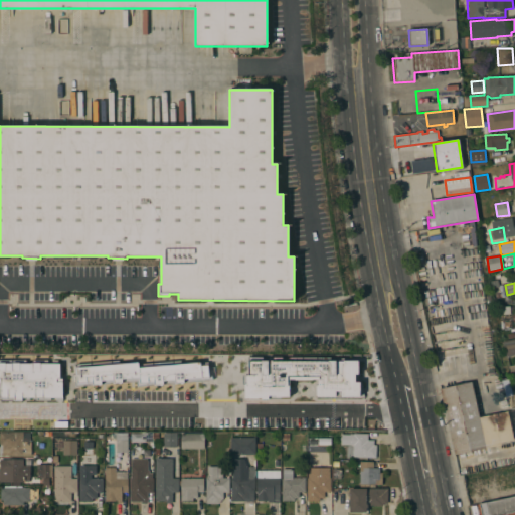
[(434,319),(432,310),(456,305),(458,314),(434,319)]
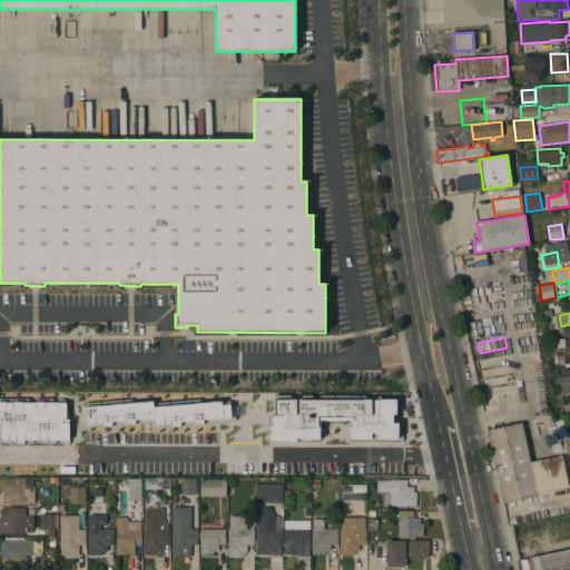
[(556,349),(556,338),(564,338),(564,349),(556,349)]
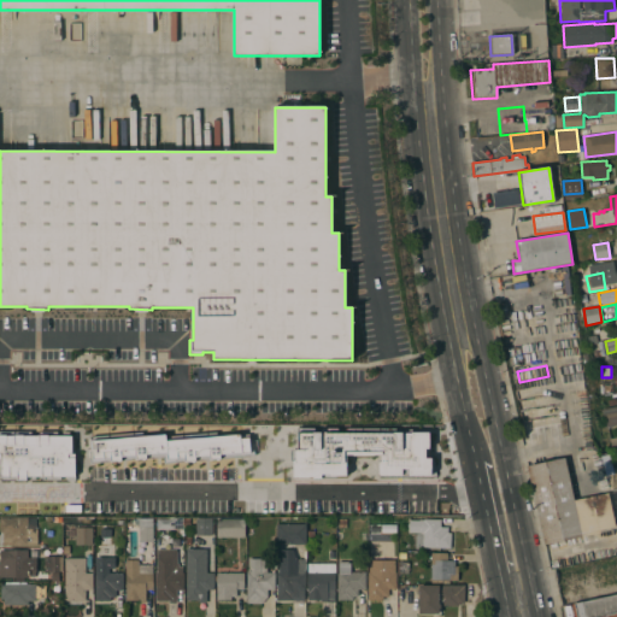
[(611,385),(612,393),(604,394),(603,385),(611,385)]
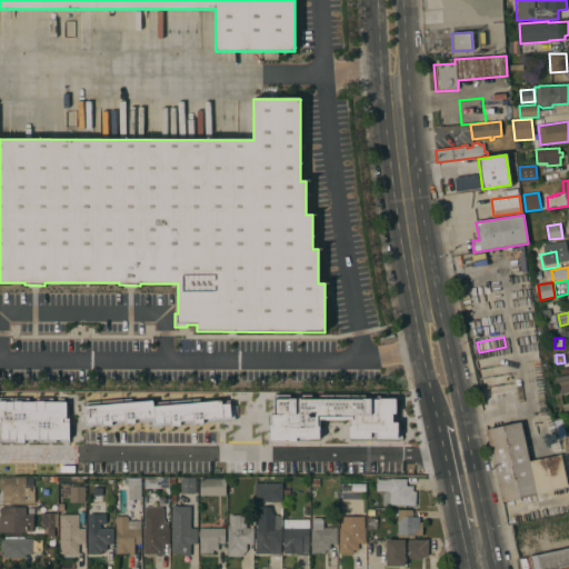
[(568,391),(558,393),(555,377),(568,373),(568,391)]
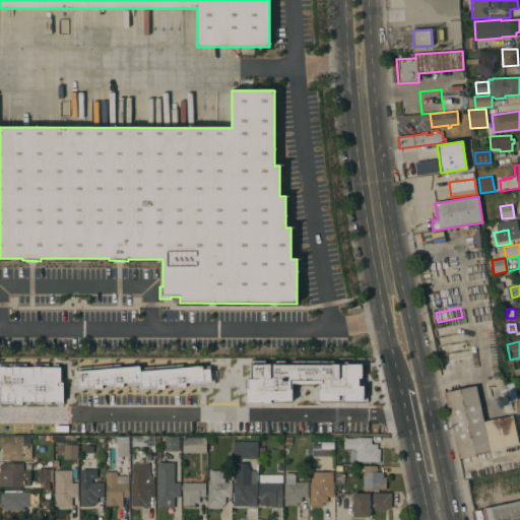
[(59,367),(0,366),(0,402),(62,403),(63,386),(59,386),(59,367)]
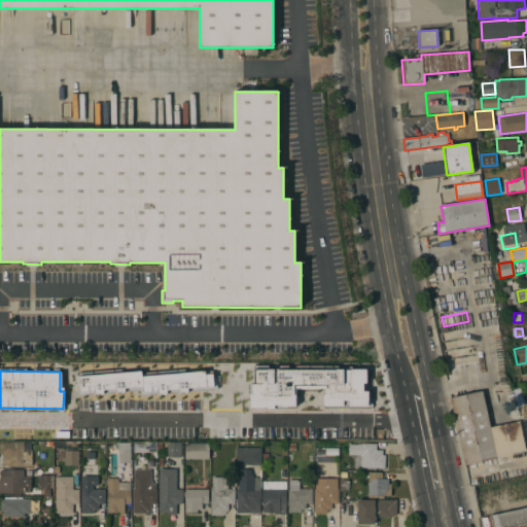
[(142,393),(162,392),(173,392),(172,377),(166,377),(166,372),(141,374),(142,393)]
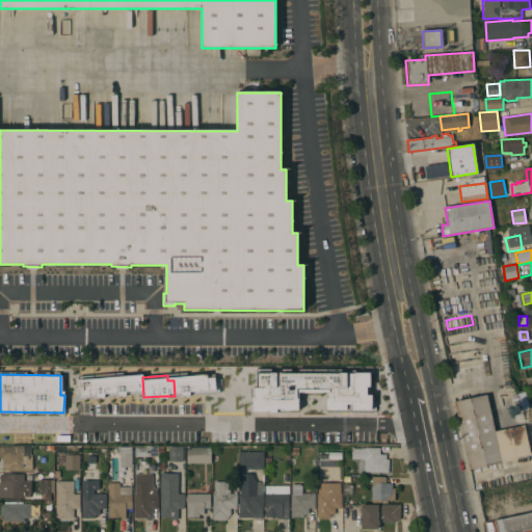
[(183,376),(182,391),(214,392),(215,378),(183,376)]
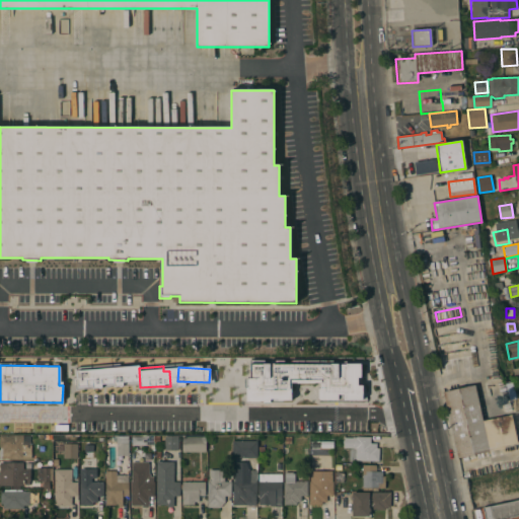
[(332,370),(332,368),(349,368),(350,408),(287,409),(287,434),(274,434),(273,371),(332,370)]
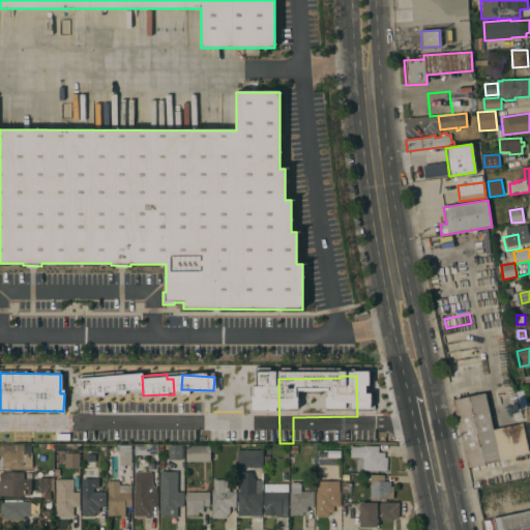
[(522,423),(529,454),(467,468),(452,401),(484,393),(493,430),(522,423)]
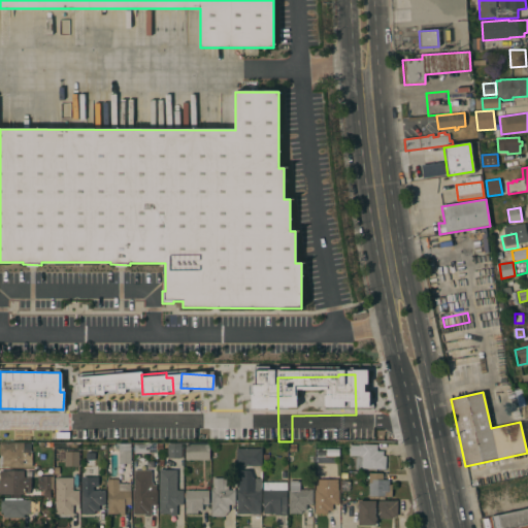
[(32,467),(0,467),(0,443),(31,443),(30,453),(32,453),(32,467)]
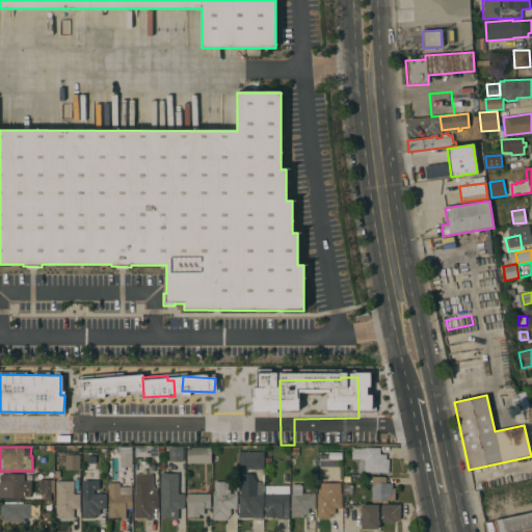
[(132,467),(120,467),(120,447),(131,447),(132,467)]
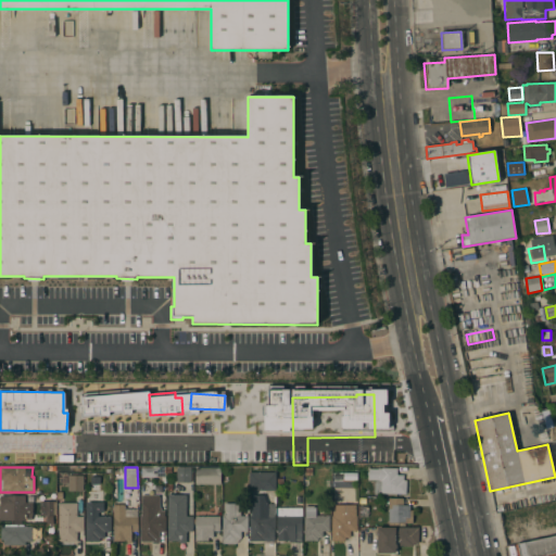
[(191,482),(176,482),(176,467),(191,467),(191,482)]
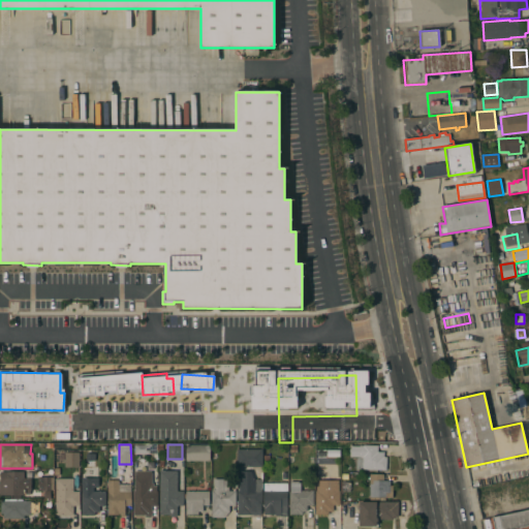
[(134,455),(134,445),(150,445),(149,455),(134,455)]
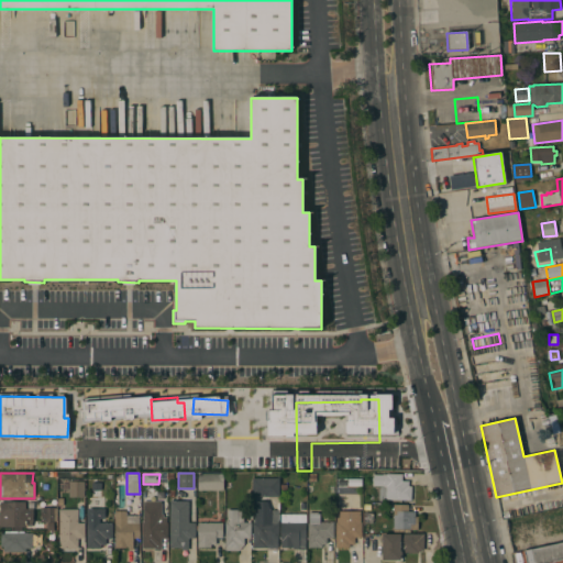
[(197,490),(197,474),(223,474),(223,481),(230,481),(230,488),(223,488),(223,490),(197,490)]
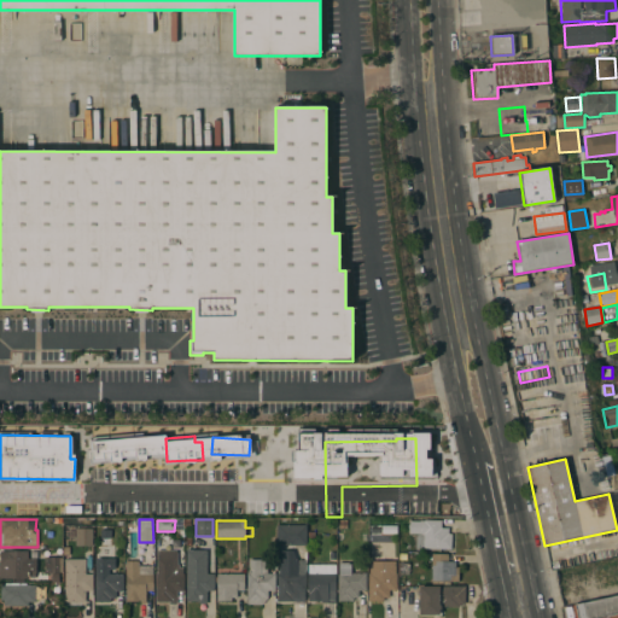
[(417,548),(417,534),(409,534),(409,522),(425,522),(425,520),(442,520),(442,529),(449,529),(449,534),(452,534),(452,549),(417,548)]
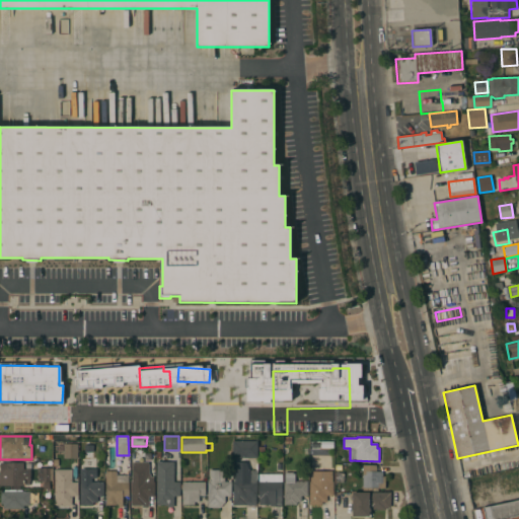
[(257,456),(255,456),(255,458),(246,457),(246,460),(233,460),(233,441),(257,441),(257,456)]
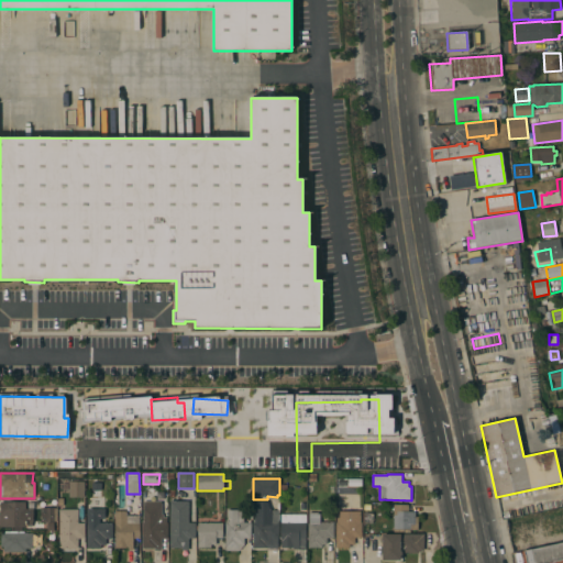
[(84,497),(68,497),(69,481),(84,482),(84,497)]
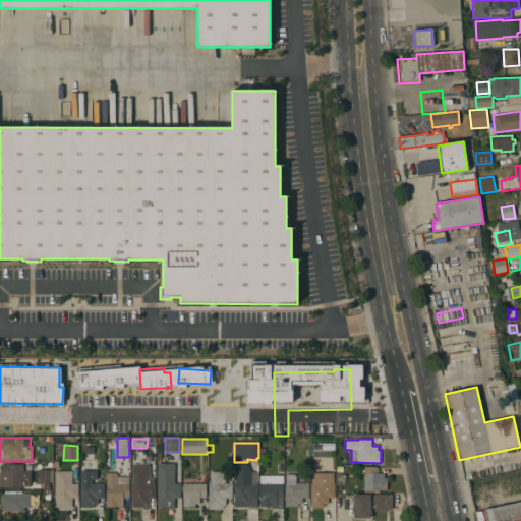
[(94,447),(94,461),(84,461),(85,446),(94,447)]
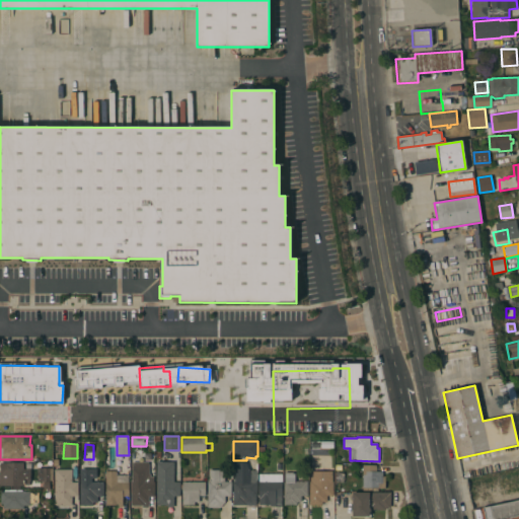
[(173,462),(173,482),(179,482),(179,496),(173,496),(173,507),(167,507),(167,505),(156,505),(156,461),(173,462)]
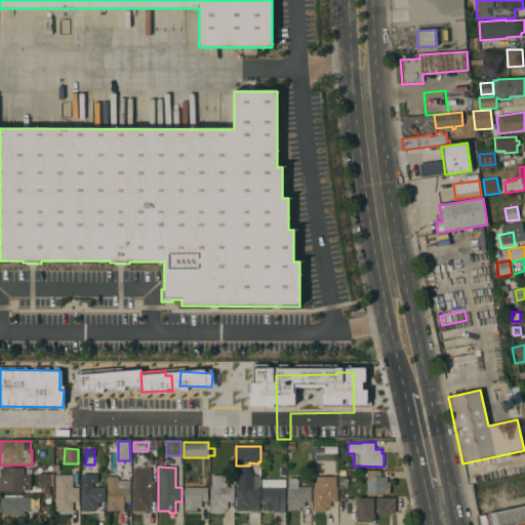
[(259,467),(260,485),(258,485),(259,508),(248,508),(248,511),(236,511),(236,476),(247,476),(247,467),(259,467)]
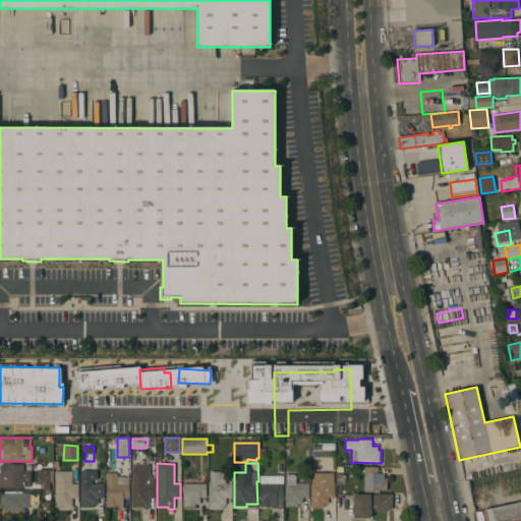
[(0,465),(23,464),(23,471),(30,471),(30,486),(23,486),(23,487),(0,487),(0,465)]
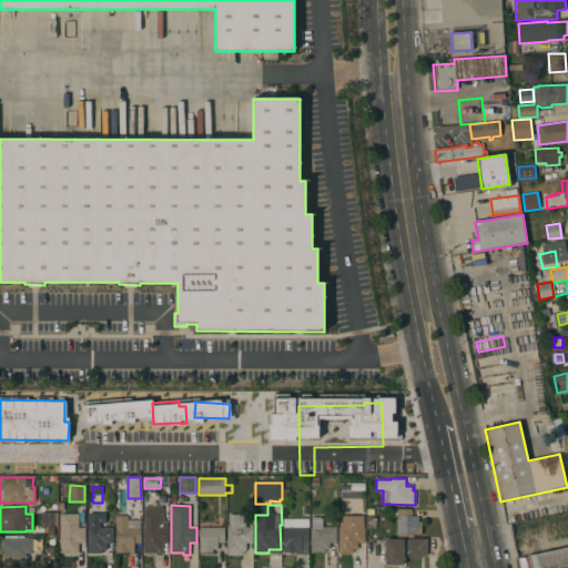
[(163,506),(162,519),(164,519),(164,521),(168,521),(168,527),(169,527),(169,543),(162,543),(162,555),(155,555),(155,553),(143,553),(143,527),(145,527),(145,506),(163,506)]
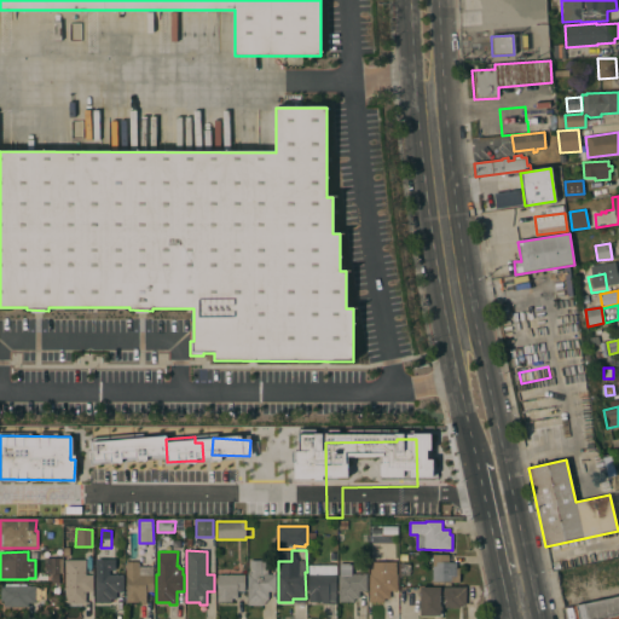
[(449,555),(449,562),(456,562),(456,568),(458,568),(458,583),(451,583),(451,585),(432,585),(432,555),(449,555)]
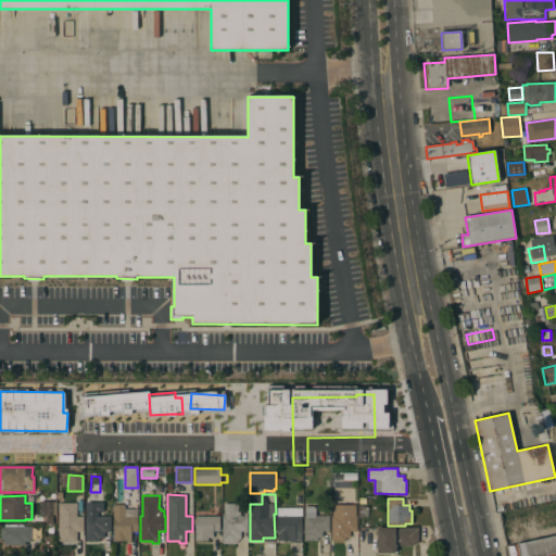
[(41,502),(53,502),(55,502),(57,516),(41,516),(41,502)]
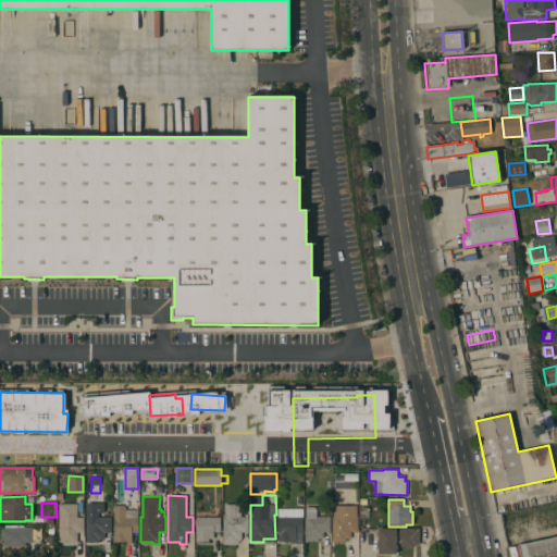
[(103,514),(102,514),(102,517),(111,517),(111,533),(104,532),(104,540),(99,540),(99,543),(85,542),(86,503),(103,503),(103,514)]
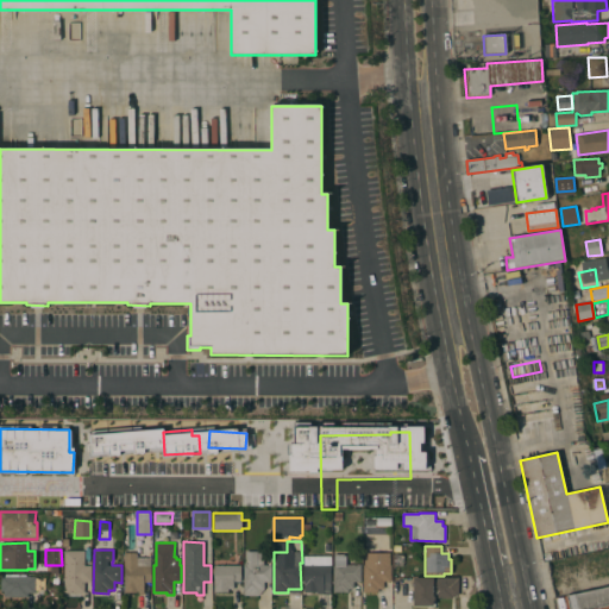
[(74,551),(74,552),(83,552),(83,566),(90,565),(92,583),(83,583),(83,592),(64,594),(63,551),(74,551)]
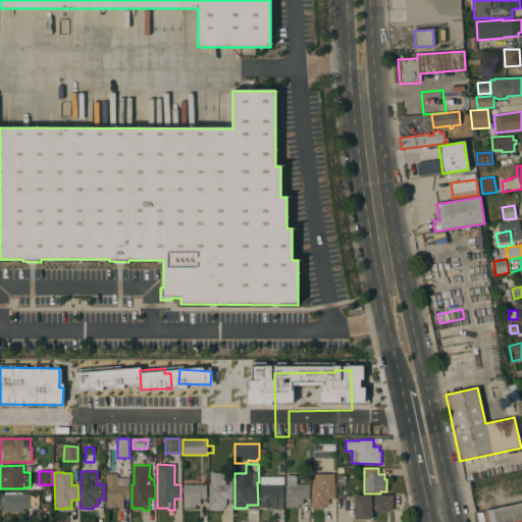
[(521,472),(521,492),(509,496),(509,493),(503,494),(500,477),(521,472)]
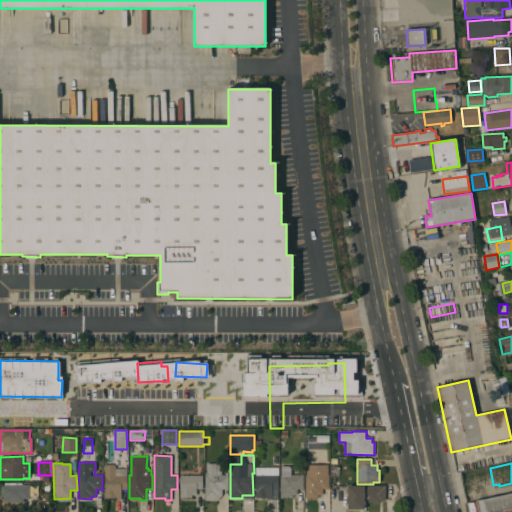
[(228,475),(228,489),(222,489),(222,496),(217,501),(204,501),(204,475),(206,475),(206,464),(216,464),(216,465),(221,465),(221,475),(228,475)]
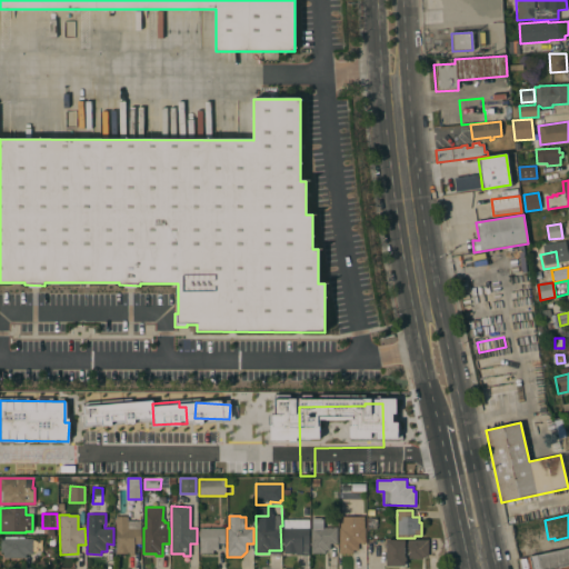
[(128,517),(128,521),(140,521),(140,529),(141,529),(141,545),(135,545),(135,556),(128,556),(128,553),(116,553),(116,517),(128,517)]
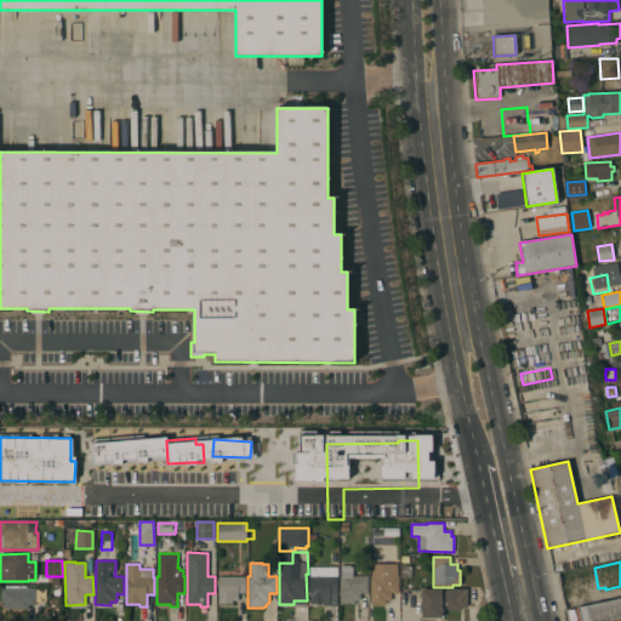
[(397,564),(397,576),(398,576),(398,593),(391,593),(391,600),(386,600),(386,604),(370,604),(370,576),(371,576),(371,564),(397,564)]
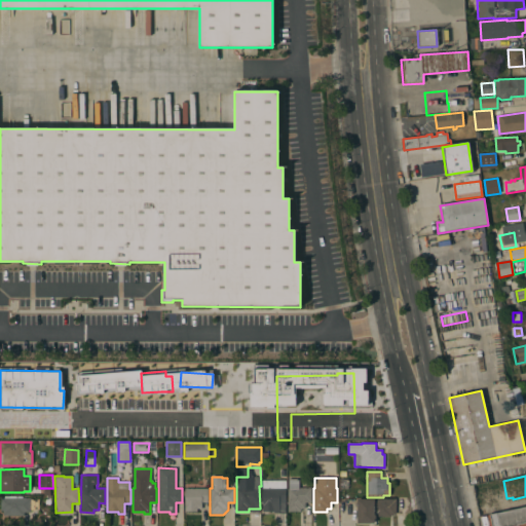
[(298,479),(298,488),(311,488),(311,502),(310,502),(310,512),(304,512),(304,509),(300,509),(300,512),(288,512),(288,490),(289,490),(289,479),(298,479)]
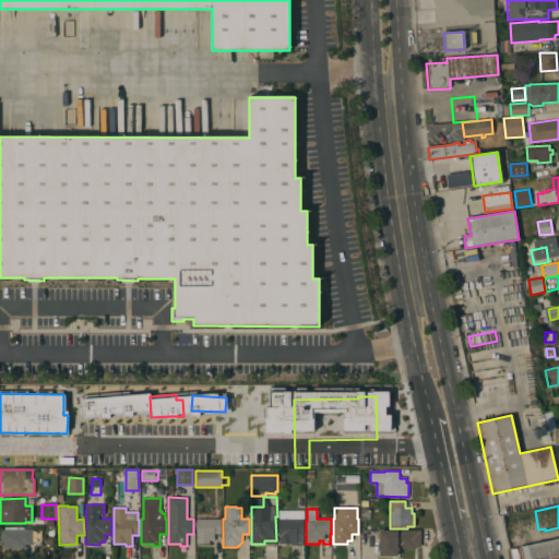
[(304,511),(304,534),(302,534),(302,544),(296,544),(296,546),(290,546),(290,543),(278,544),(278,511),(304,511)]
